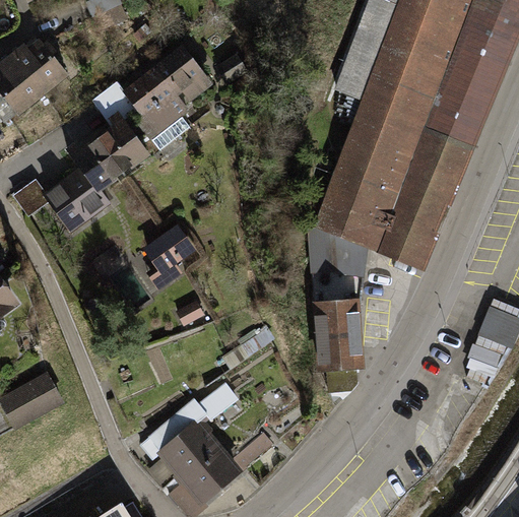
[(84,0),(99,30),(128,17),(120,1),(122,0),(84,0)]
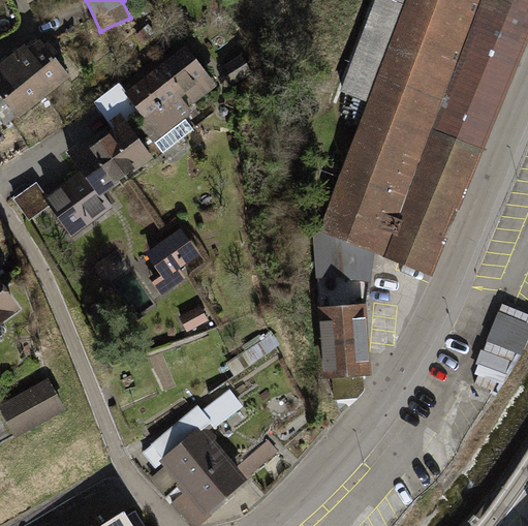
[(527,37),(527,0),(407,0),(319,233),(374,253),(437,278),(527,37)]
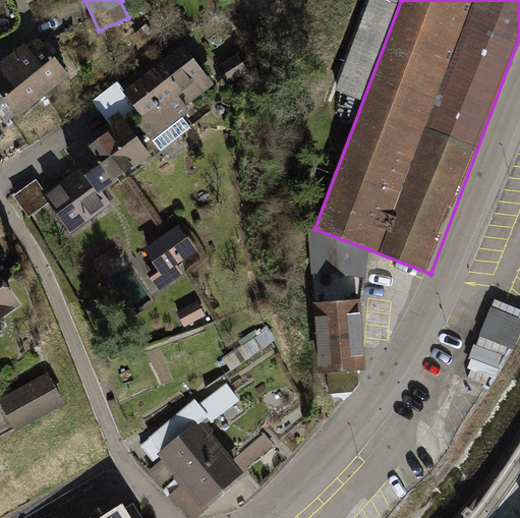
[(368,0),(336,89),(356,96),(392,0),(368,0)]
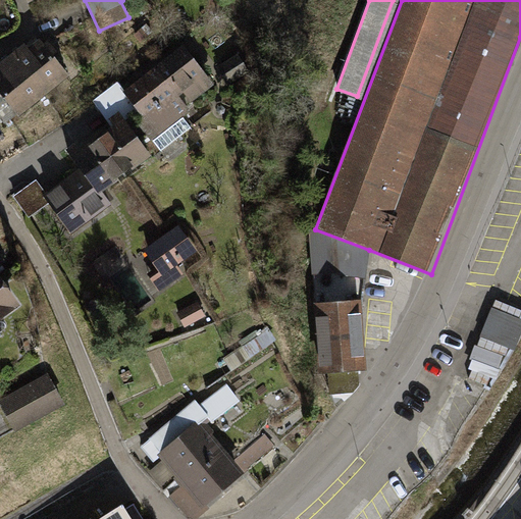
[(22,43),(11,52),(45,95),(67,76),(38,39),(27,48),(22,43)]
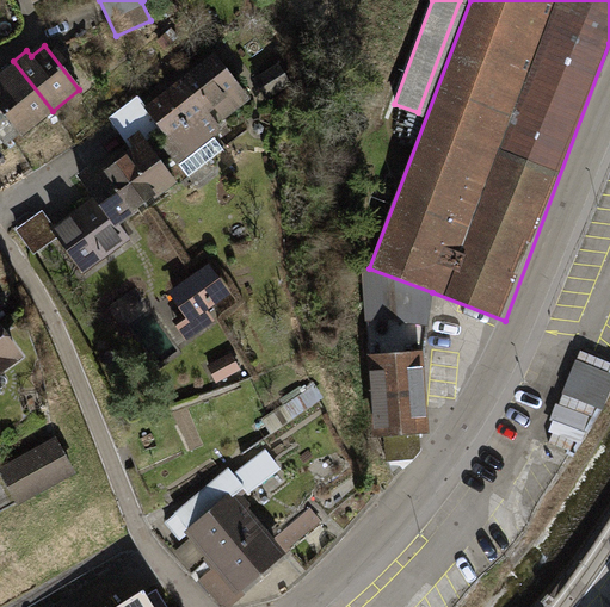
[(148,140),(139,127),(123,137),(129,147),(121,152),(125,156),(115,163),(145,203),(172,183),(159,165),(172,155),(188,177),(223,150),(213,135),(221,129),(215,121),(246,99),(213,53),(142,103),(136,107),(156,134),(148,140)]
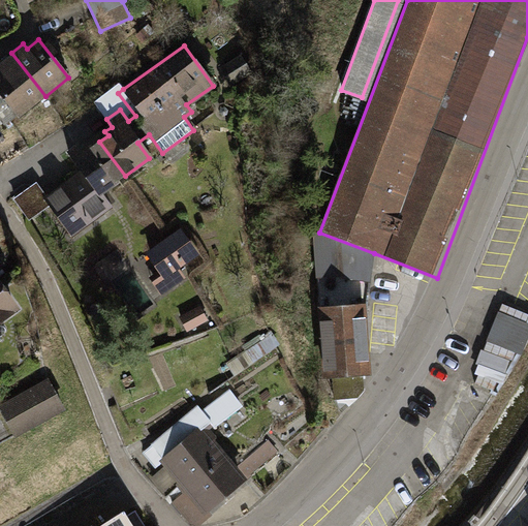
[(0,121),(3,125),(16,116),(18,119),(45,96),(11,53),(0,61),(0,121)]
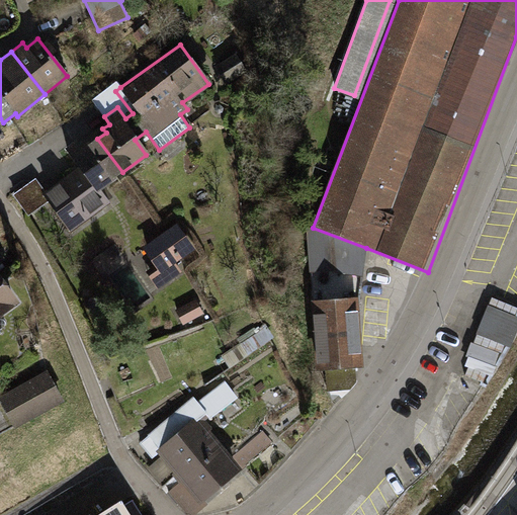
[(235,53),(214,65),(225,83),(246,71),(235,53)]
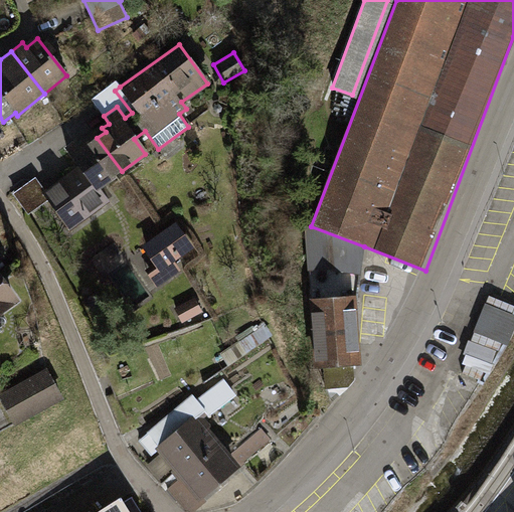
[(91,98),(104,116),(117,107),(125,118),(132,113),(115,91),(120,87),(115,80),(91,98)]
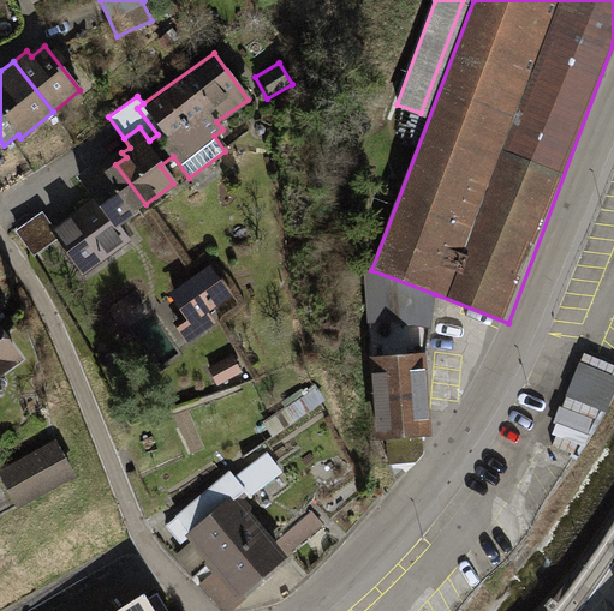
[(77,177),(93,198),(49,229),(57,238),(82,274),(127,240),(117,225),(145,204),(115,165),(105,172),(102,169),(95,175),(89,167),(77,177)]
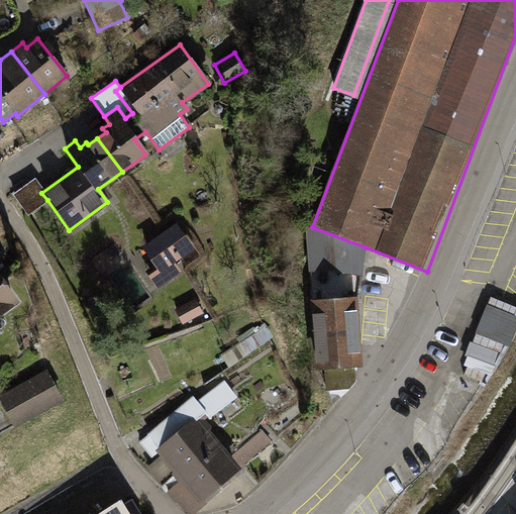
[(47,200),(41,193),(31,179),(12,194),(27,214),(47,200)]
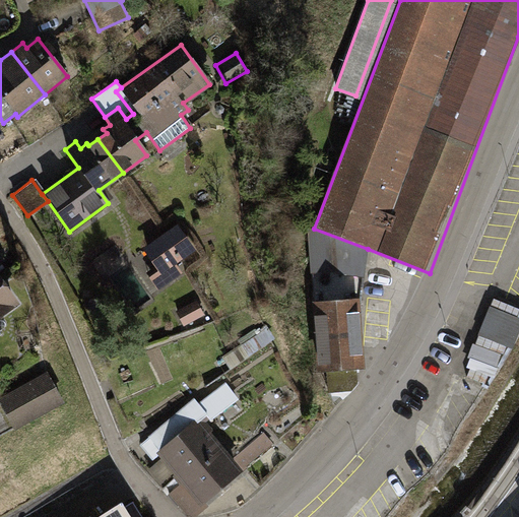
[(177,223),(141,248),(154,265),(159,273),(175,262),(194,249),(177,223)]
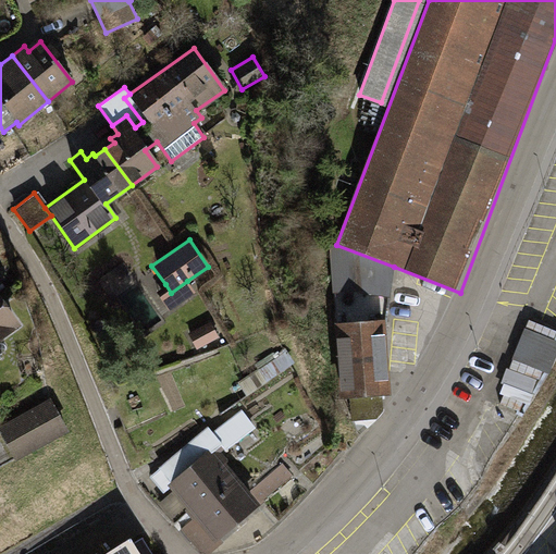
[(337,324),(333,324),(340,399),(349,399),(351,421),(375,420),(383,411),(381,397),(390,397),(386,321),(394,267),(336,245),(329,243),(337,324)]
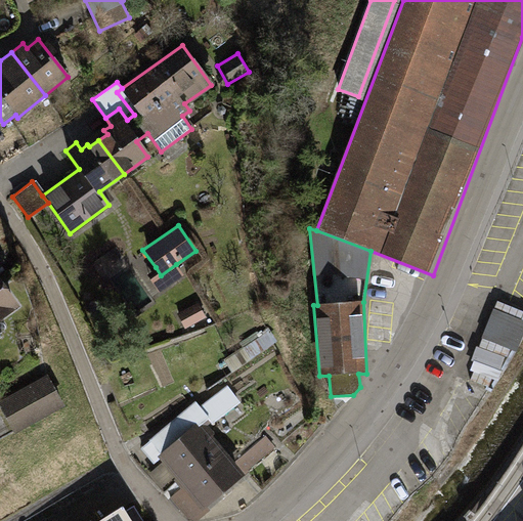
[(161,275),(156,267),(146,273),(159,291),(183,274),(176,264),(161,275)]
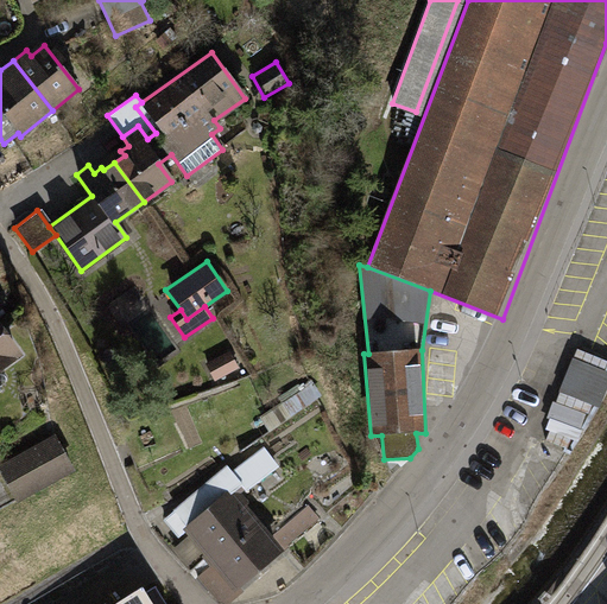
[(0,374),(26,356),(0,319),(0,374)]
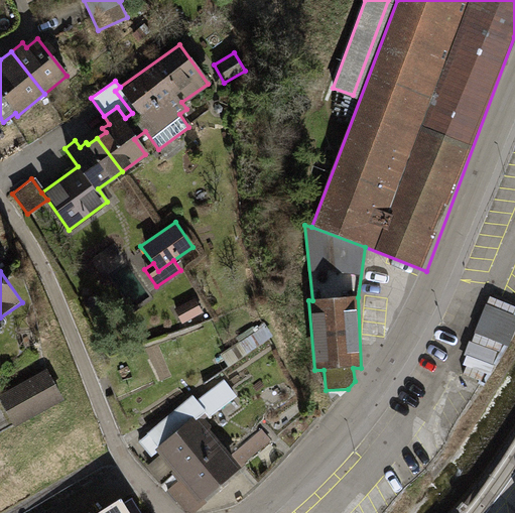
[(514,333),(514,304),(489,295),(471,340),(469,340),(464,353),(466,354),(463,363),(466,365),(463,371),(481,380),(485,372),(490,374),(507,345),(510,346),(514,333)]
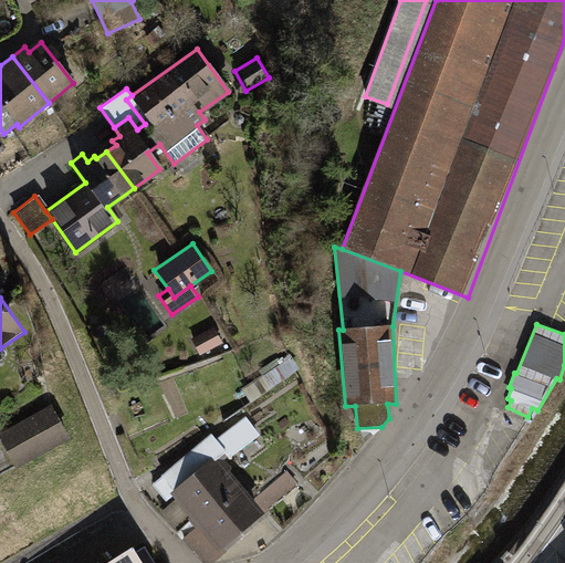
[(215,326),(191,339),(199,354),(223,342),(215,326)]
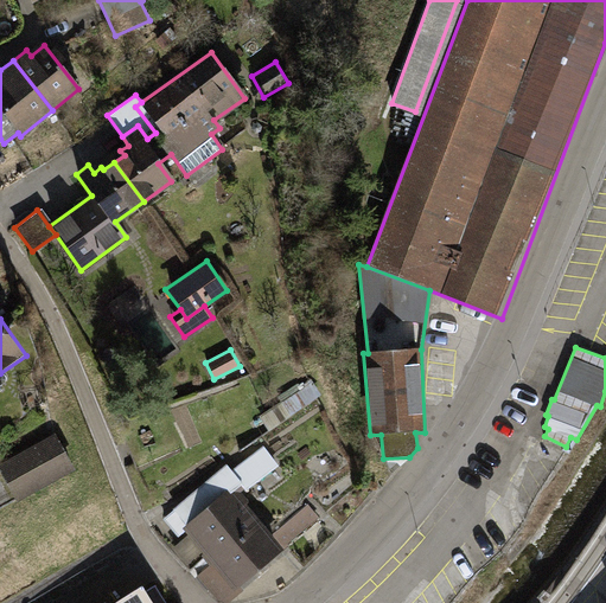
[(268,429),(320,396),(311,380),(259,415),(268,429)]
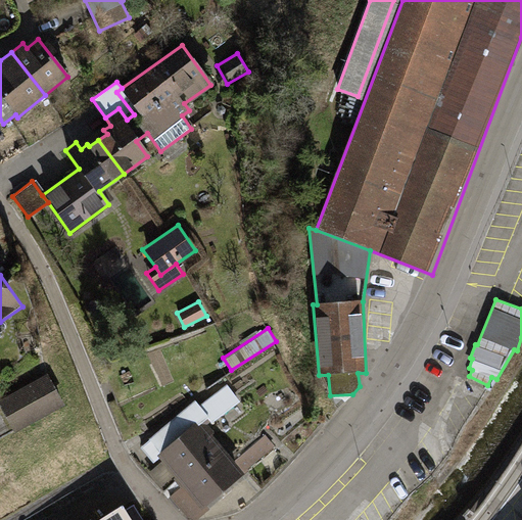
[(46,373),(0,396),(0,406),(14,432),(63,406),(46,373)]
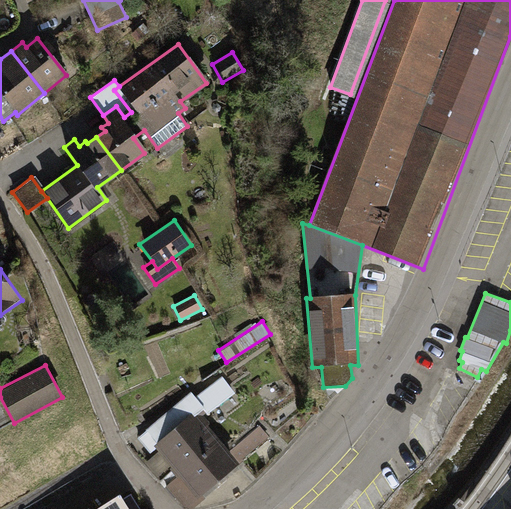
[(151,456),(156,452),(168,466),(176,475),(165,484),(182,505),(190,508),(203,498),(201,496),(274,434),(260,418),(228,445),(212,426),(215,424),(208,416),(237,392),(221,373),(194,396),(189,391),(135,437),(151,456)]
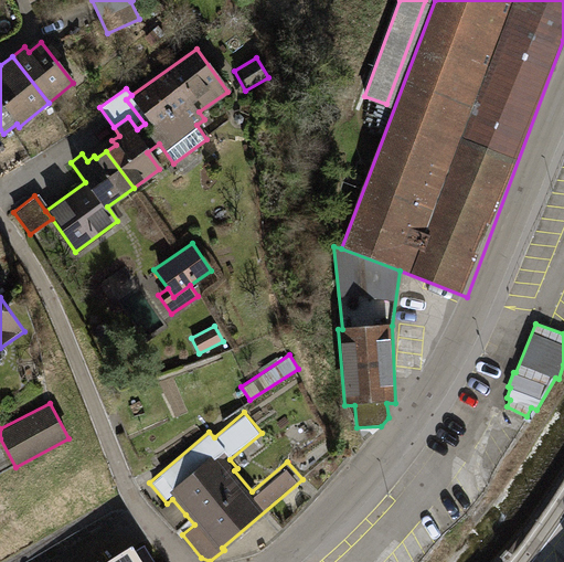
[(172,499),(167,504),(159,510),(172,526),(185,515),(172,499)]
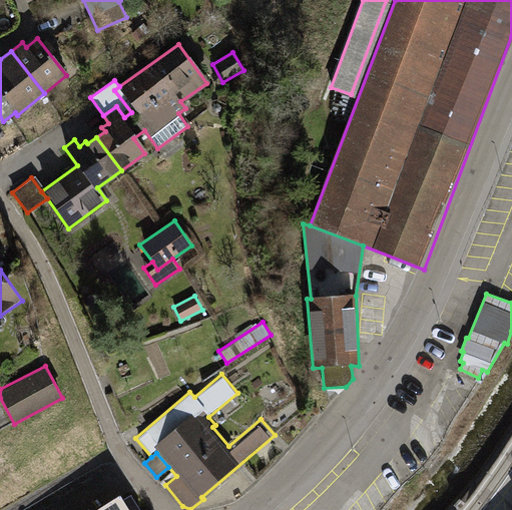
[(128,509),(118,493),(91,509),(128,509)]
